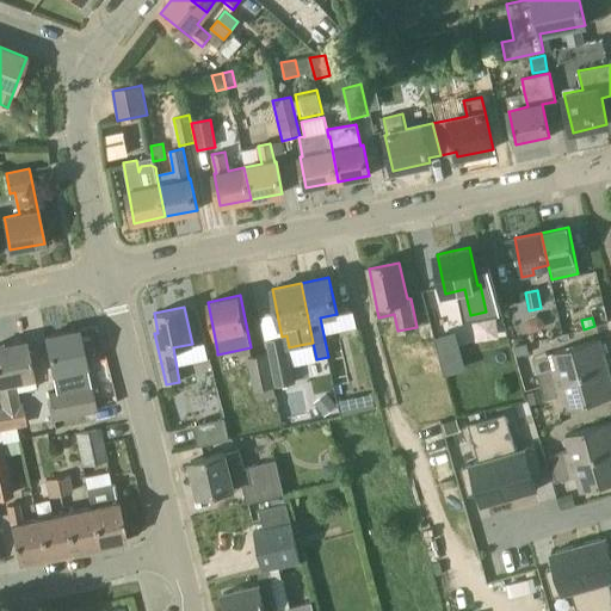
[(78,329),(45,337),(53,374),(56,390),(49,393),(54,418),(96,408),(78,329)]
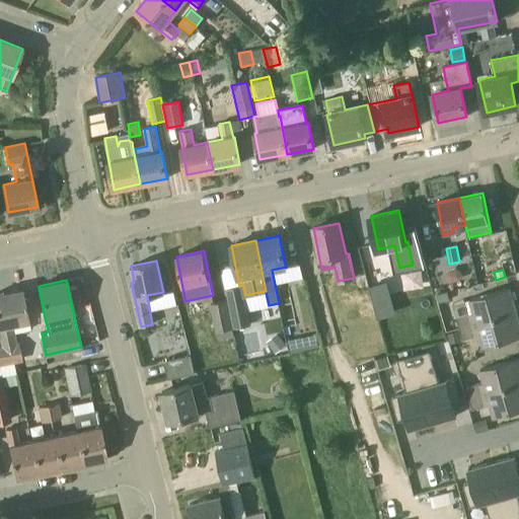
[(386,283),(369,288),(377,317),(394,312),(386,283)]
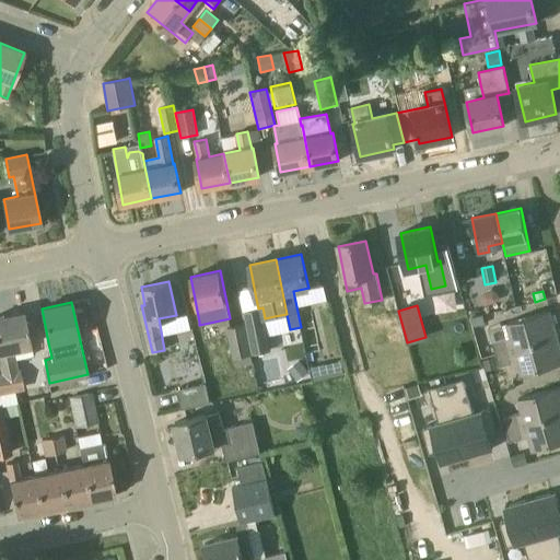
[(243,312),(246,324),(252,354),(271,350),(265,318),(263,307),(258,308),(243,312)]
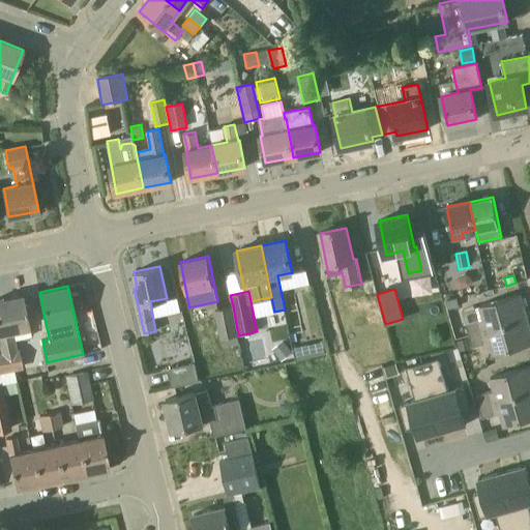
[(469,334),(527,319),(520,294),(478,305),(482,319),(466,323),(469,334)]
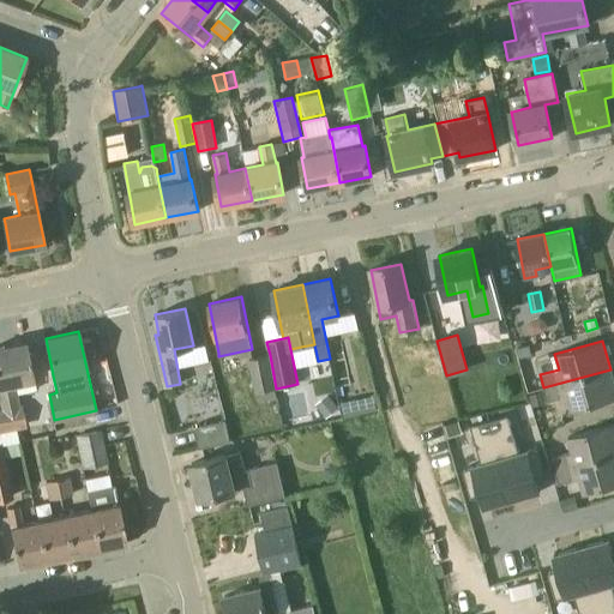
[(32,371),(28,348),(26,342),(0,347),(0,402),(1,409),(0,408),(0,441),(0,444),(10,441),(8,431),(28,427),(23,404),(20,405),(18,393),(36,390),(35,379),(32,371)]
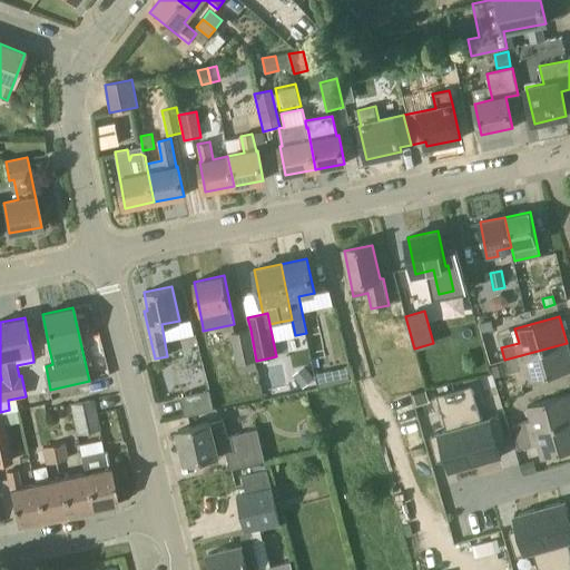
[(239,374),(257,370),(256,361),(251,330),(232,333),(239,374)]
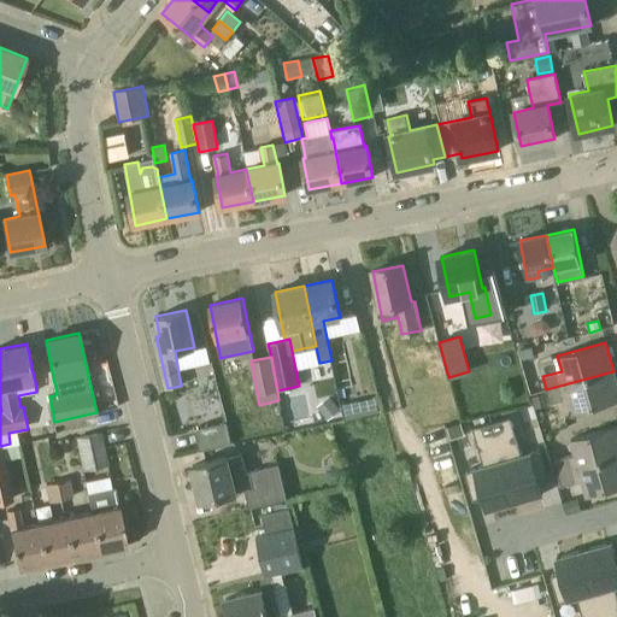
[(616,383),(613,371),(546,389),(550,403),(570,397),(574,412),(593,407),(616,400),(616,383)]
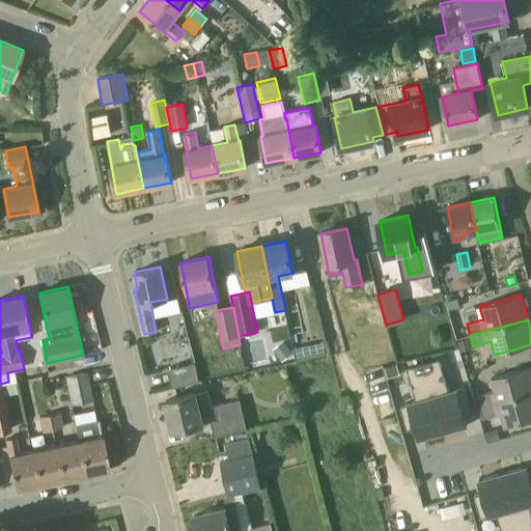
[(470,335),(467,324),(454,328),(457,339),(470,335)]
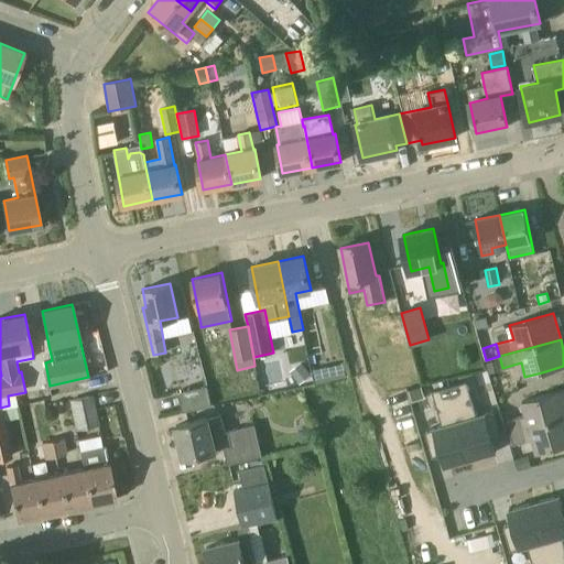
[(498,359),(487,362),(489,373),(501,370),(498,359)]
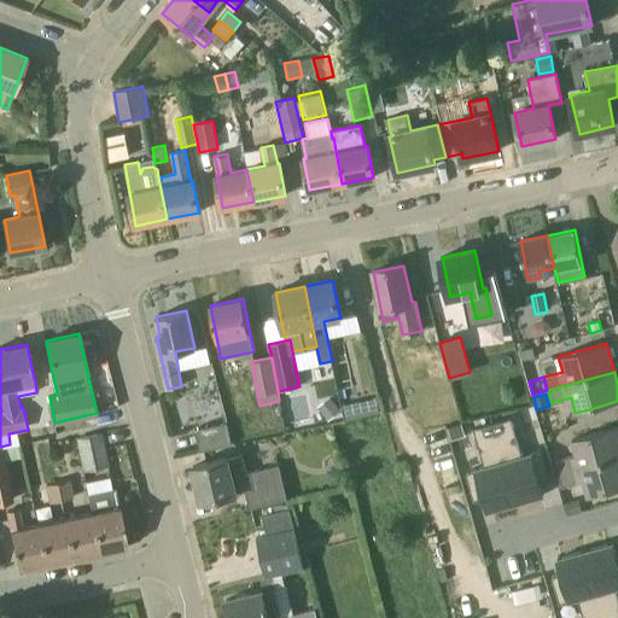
[(340,410),(331,397),(319,406),(328,420),(340,410)]
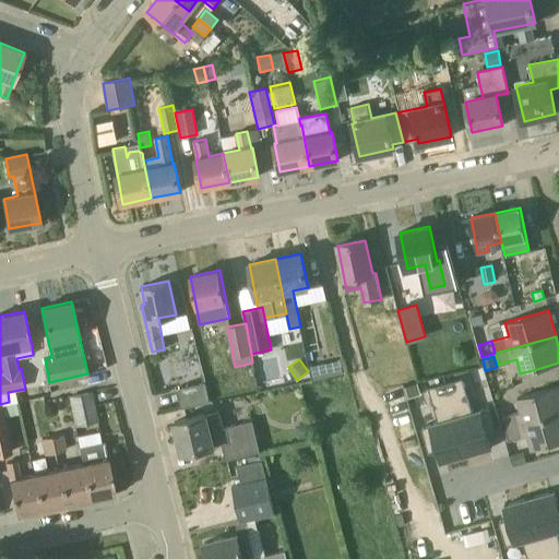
[(310,367),(313,380),(343,373),(340,360),(310,367)]
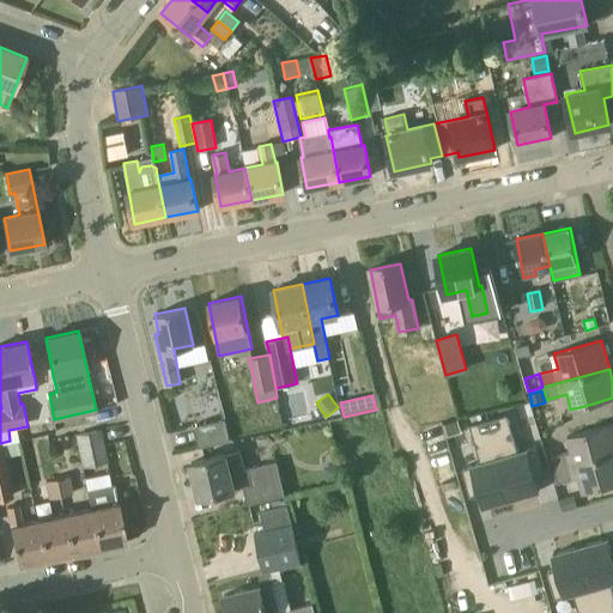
[(489,419),(511,499),(539,491),(535,477),(545,474),(536,447),(519,453),(508,414),(489,419)]
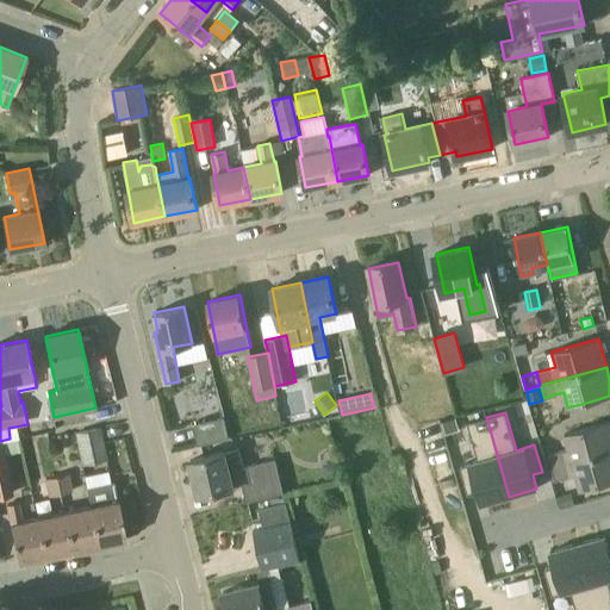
[(224,417),(193,423),(198,447),(229,440),(224,417)]
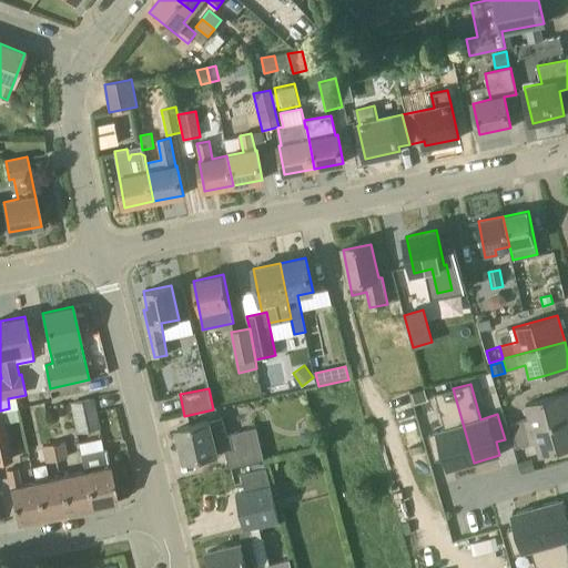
[(448,469),(474,463),(453,388),(436,394),(446,428),(428,434),(436,459),(444,456),(448,469)]
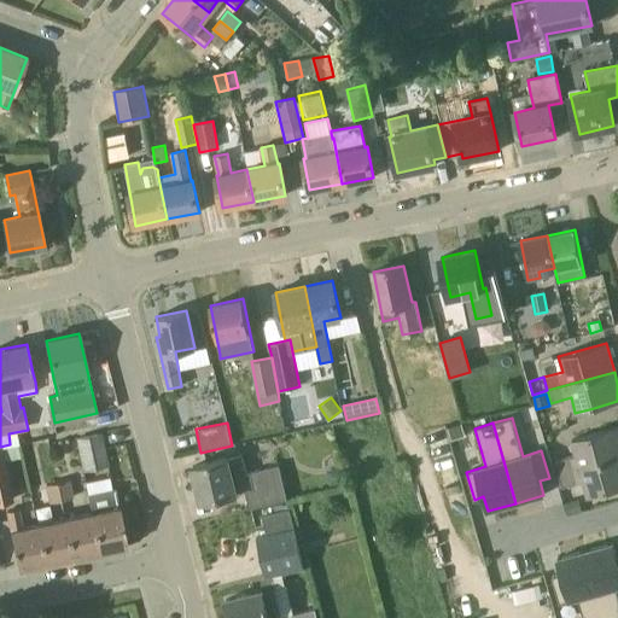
[(448,429),(450,441),(464,436),(461,425),(448,429)]
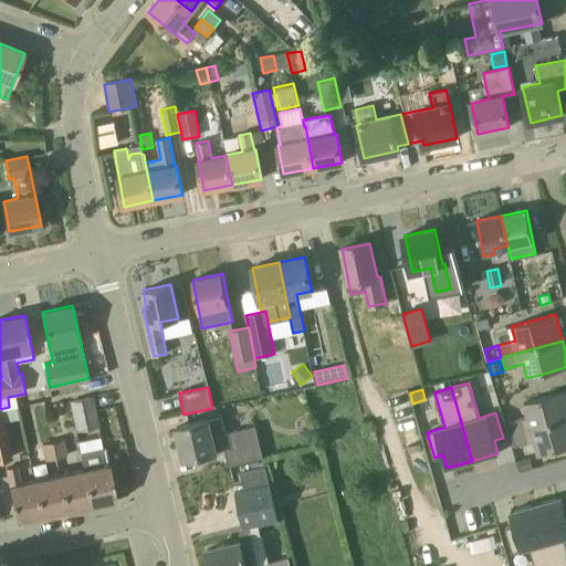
[(565,419),(565,390),(523,402),(527,418),(509,423),(512,436),(565,419)]
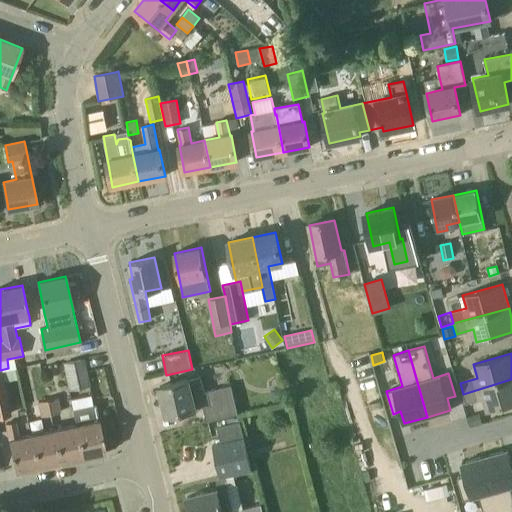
[(84,359),(63,363),(68,388),(89,384),(84,359)]
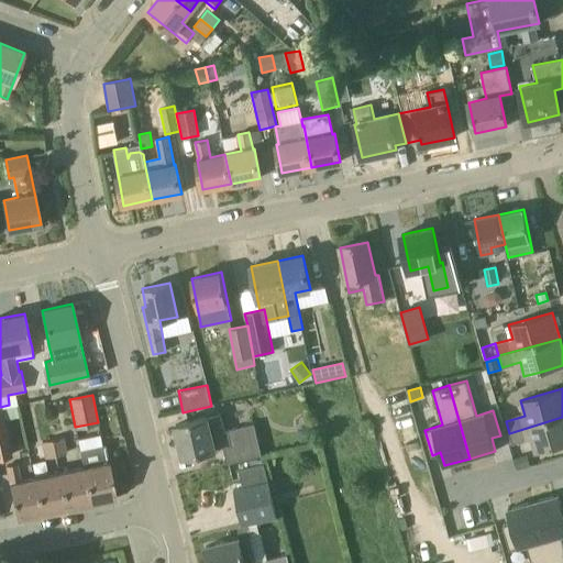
[(2,407),(0,407),(0,457),(12,456),(2,407)]
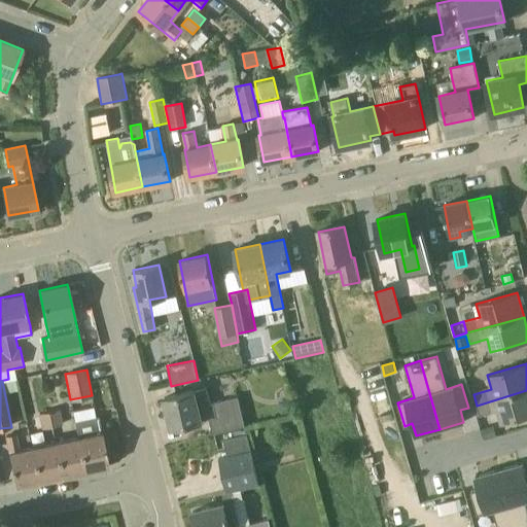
[(237,394),(210,401),(207,387),(164,397),(171,427),(209,419),(212,431),(244,424),(237,394)]
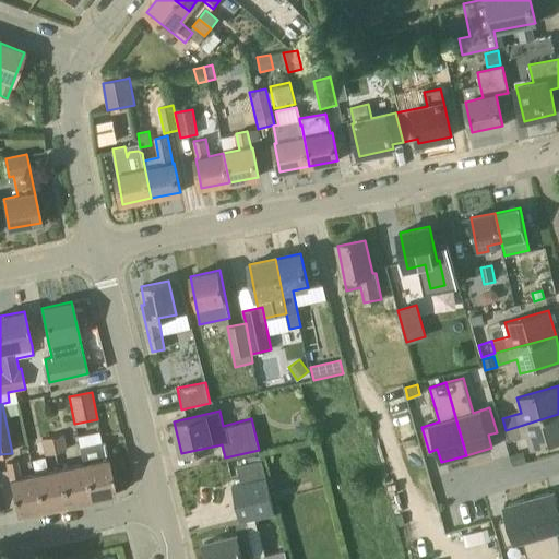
[(558,414),(506,430),(509,442),(528,437),(532,449),(558,441),(558,414)]
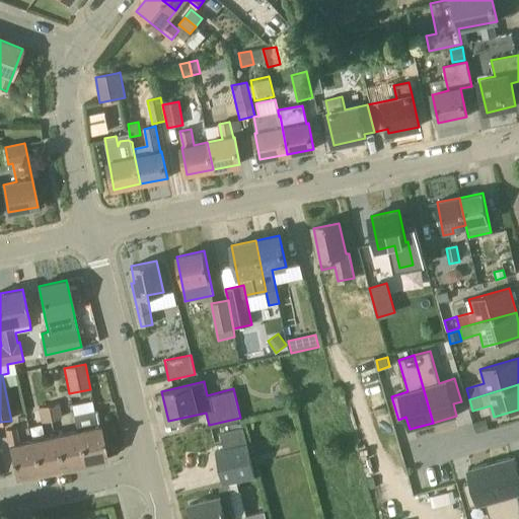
[(275,409),(288,405),(285,393),(272,396),(275,409)]
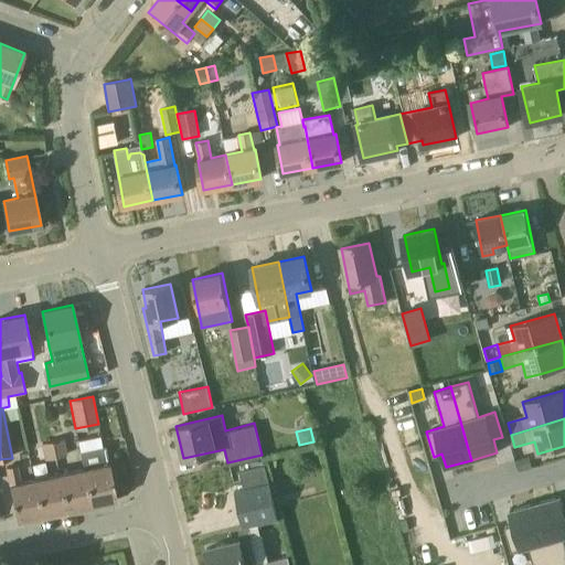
[(53,440),(56,457),(67,455),(64,438),(53,440)]
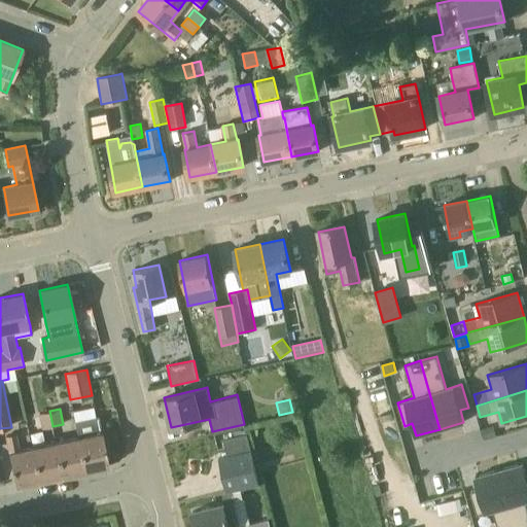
[(49,411),(38,413),(41,429),(53,426),(49,411)]
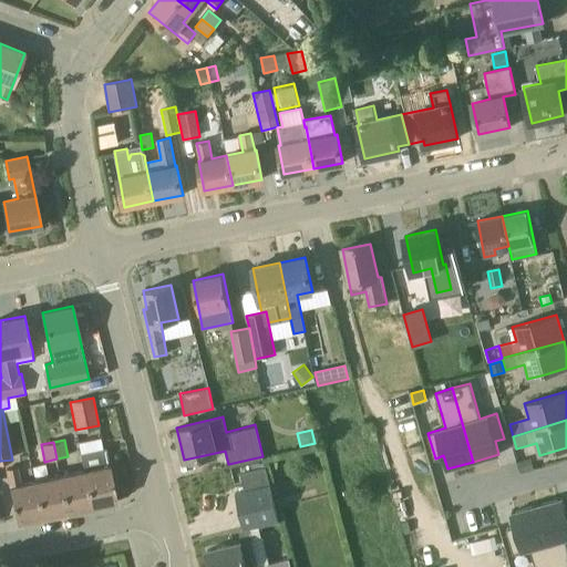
[(117,500),(105,446),(81,452),(84,471),(92,505),(117,500)]
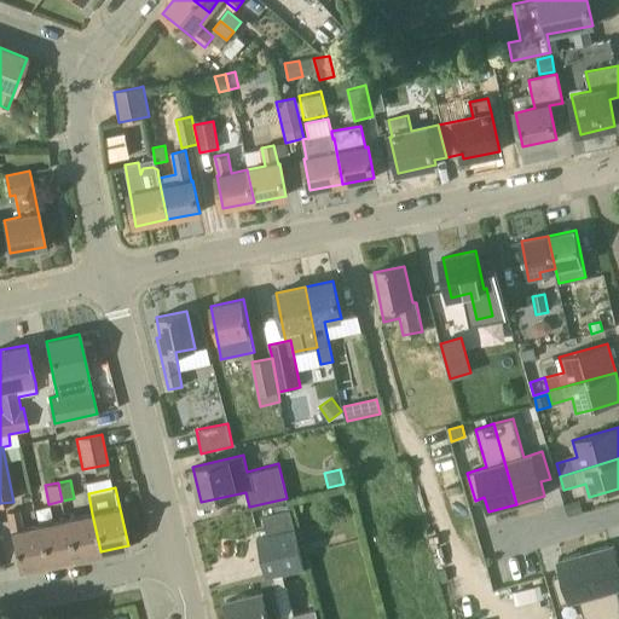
[(65,519),(73,557),(100,551),(92,514),(88,493),(87,495),(91,514),(65,519)]
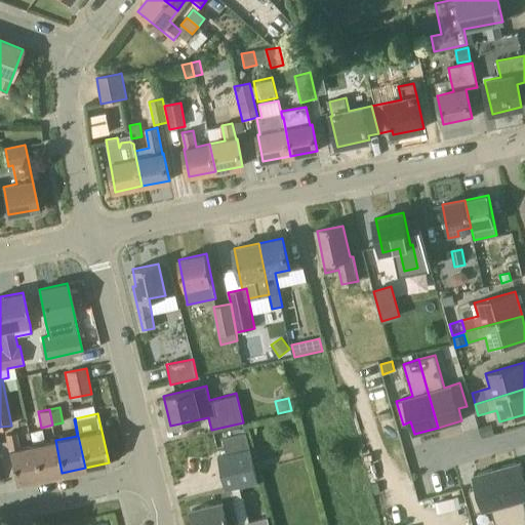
[(481,438),(494,434),(491,423),(478,428),(481,438)]
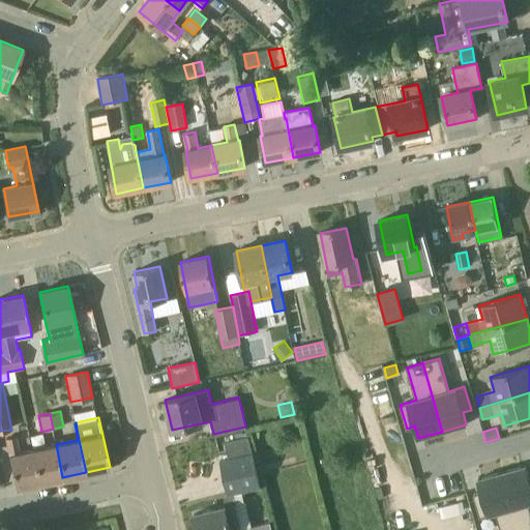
[(247,436),(225,442),(228,459),(219,461),(228,494),(260,487),(247,436)]
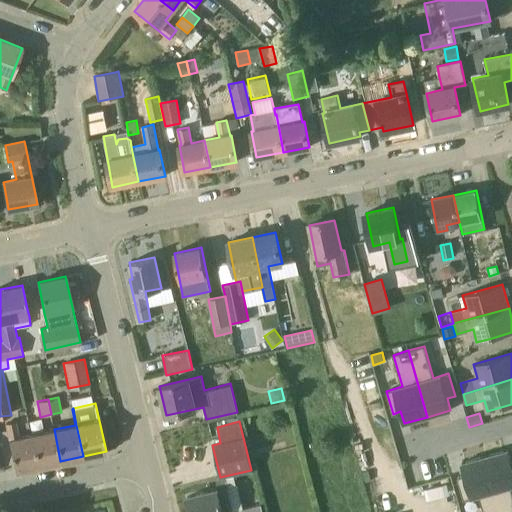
[(31,434),(20,437),(16,422),(5,424),(10,447),(15,470),(38,465),(31,434)]
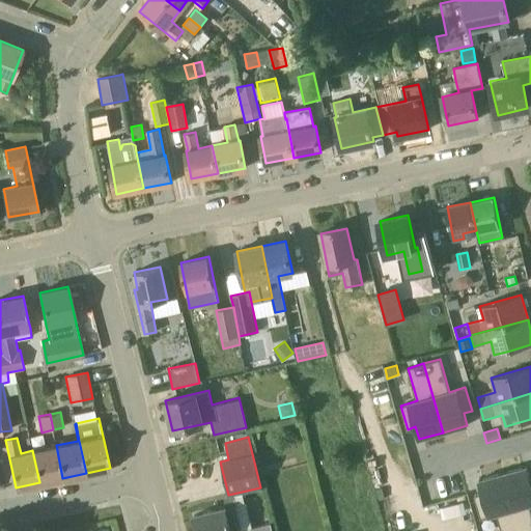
[(32,450),(39,482),(62,478),(56,445),(32,450)]
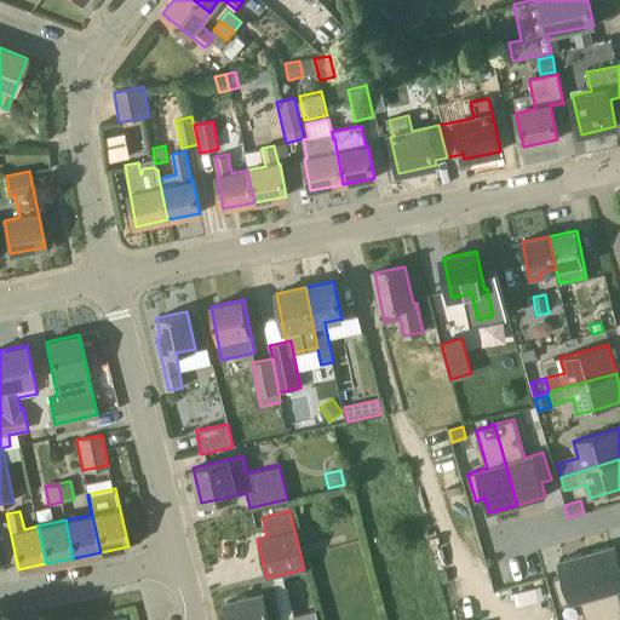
[(587,552),(606,619),(619,619),(619,596),(618,590),(619,589),(619,558),(619,560),(615,545),(587,552)]
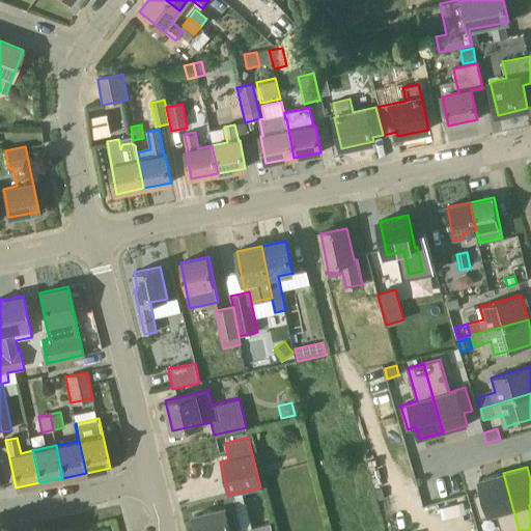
[(501,530),(519,530),(503,473),(478,480),(482,493),(474,495),(481,519),(497,513),(501,530)]
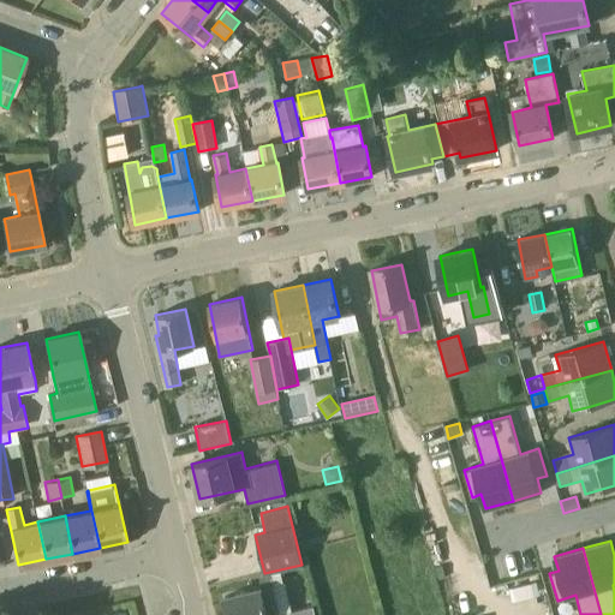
[(275,614),(281,614),(274,585),(252,590),(225,597),(228,614),(275,614)]
